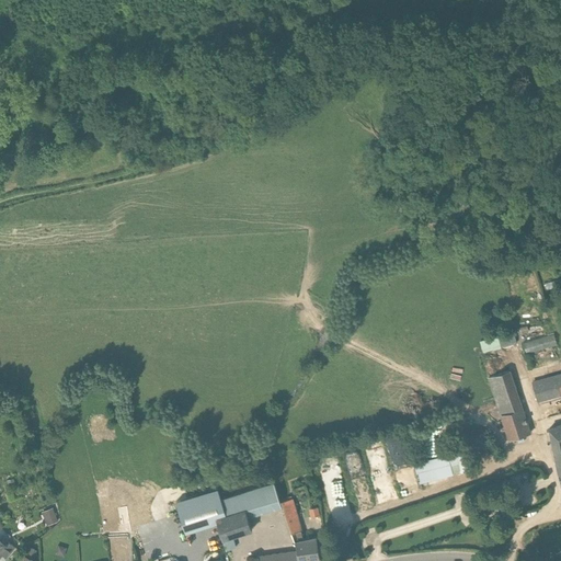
[(559,265),(558,258),(550,259),(551,266),(559,265)]
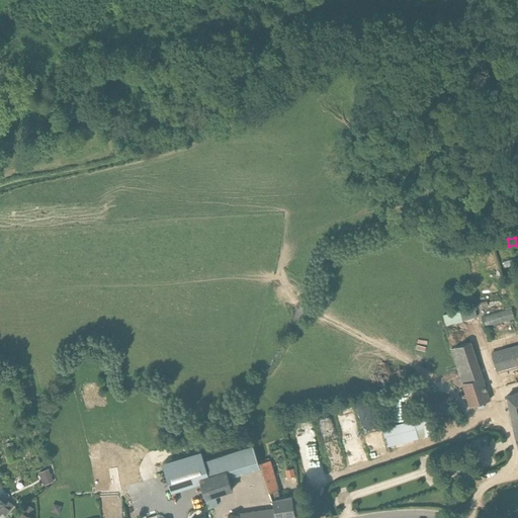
[(447,325),(479,317),(476,307),(445,315),(447,325)]
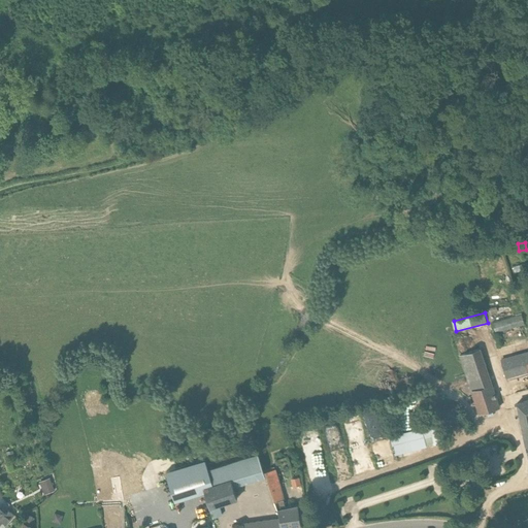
[(492,324),(496,333),(524,325),(522,315),(492,324)]
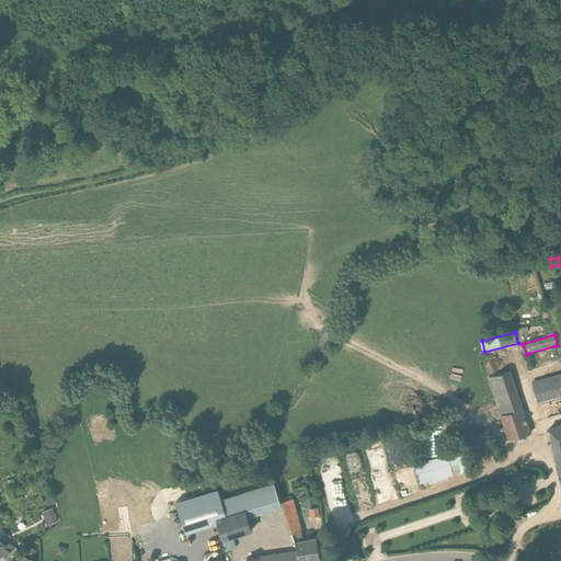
[(508,441),(531,434),(510,370),(488,378),(508,441)]
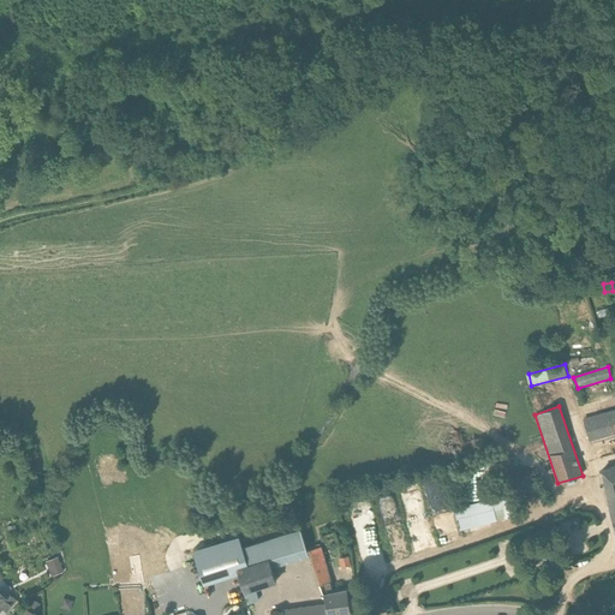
[(614,410),(584,419),(590,441),(614,434),(614,410)]
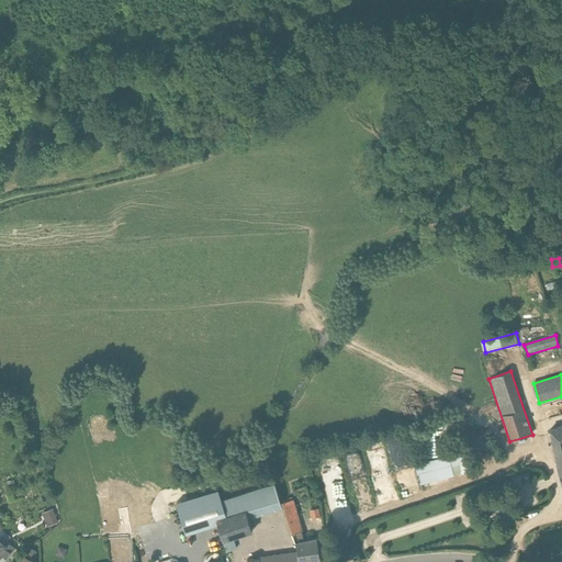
[(561,426),(551,430),(559,470),(561,475),(561,480),(561,426)]
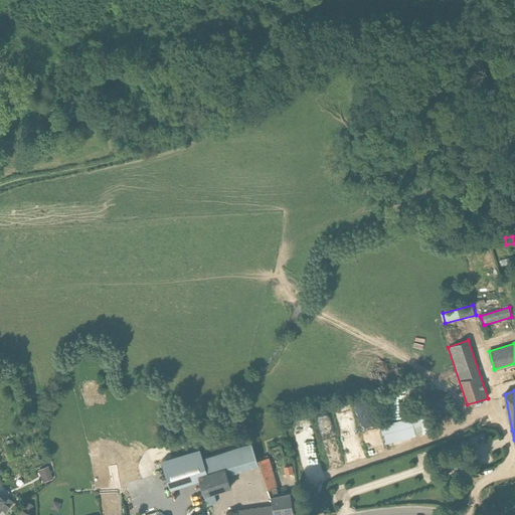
[(453,410),(445,396),(434,402),(442,416),(453,410)]
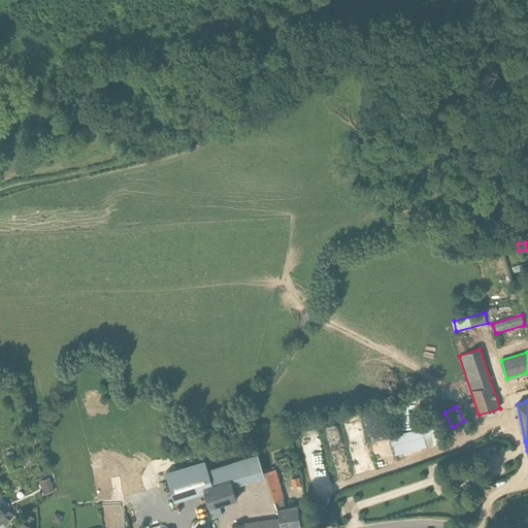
[(391,436),(396,455),(441,441),(436,423),(391,436)]
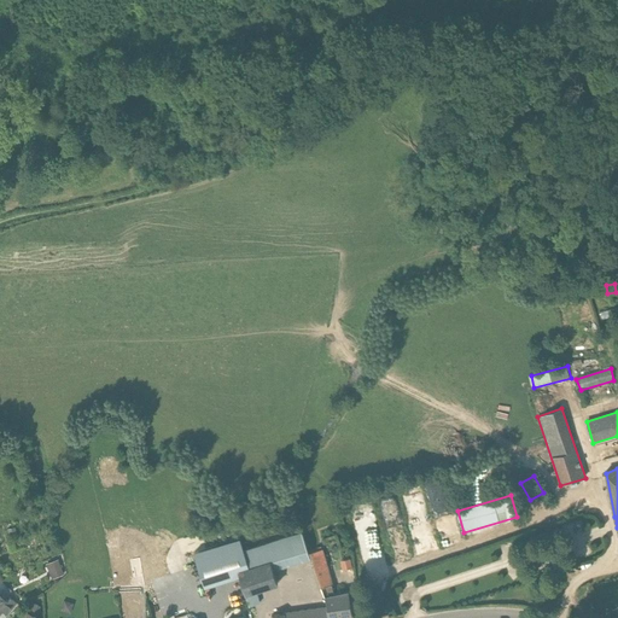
[(310,560),(302,532),(243,551),(243,547),(240,538),(194,552),(205,588),(240,577),(248,602),(249,606),(260,604),(257,592),(278,586),(273,571),(310,560)]
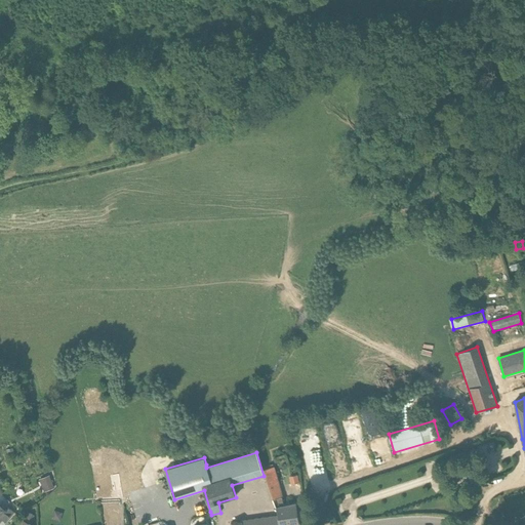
[(296,502),(284,506),(282,497),(283,497),(274,467),(264,470),(268,485),(277,510),(278,515),(276,515),(278,524),(289,524),(299,523),(297,509),(296,502)]
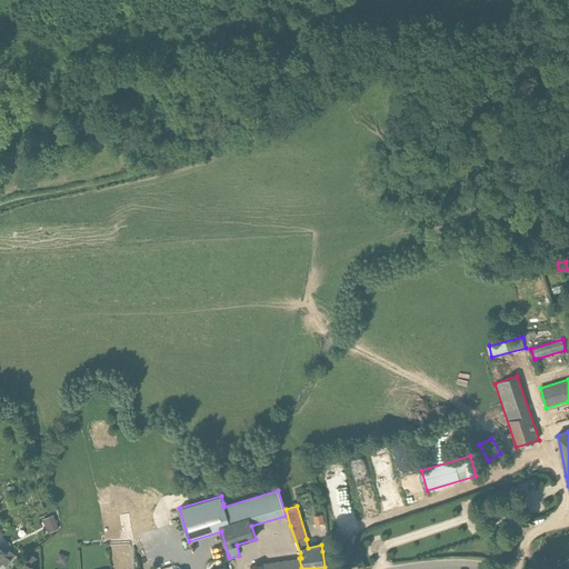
[(316,516),(317,523),(326,522),(323,513),(316,516)]
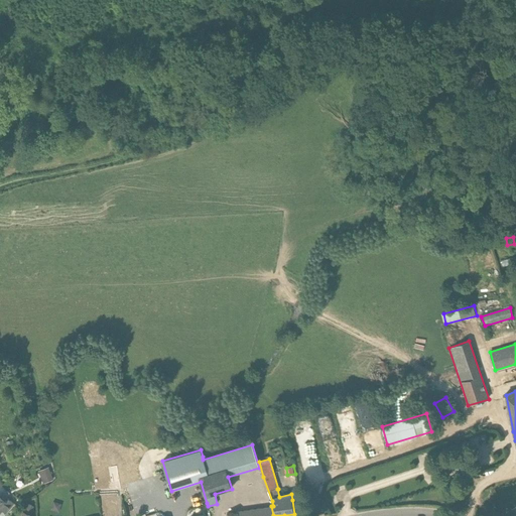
[(38,471),(43,484),(53,480),(48,467),(38,471)]
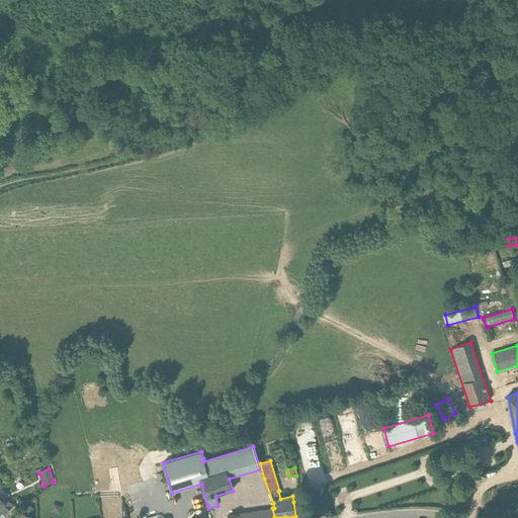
[(0,511),(1,511),(6,515),(13,506),(8,501),(6,504),(4,503),(0,499),(0,511)]
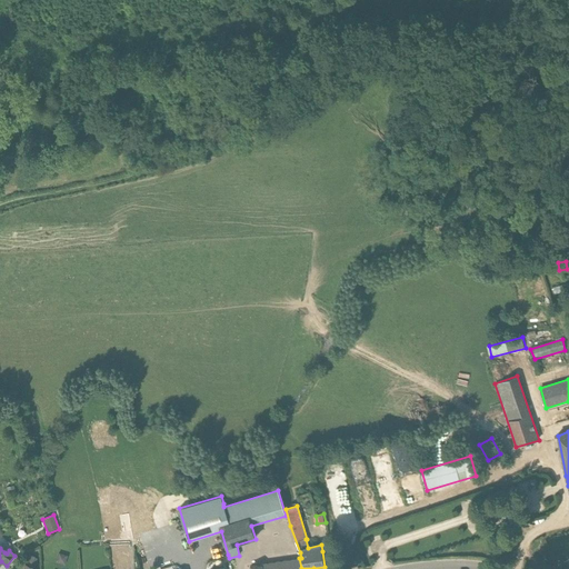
[(60,553),(58,561),(67,562),(68,555),(60,553)]
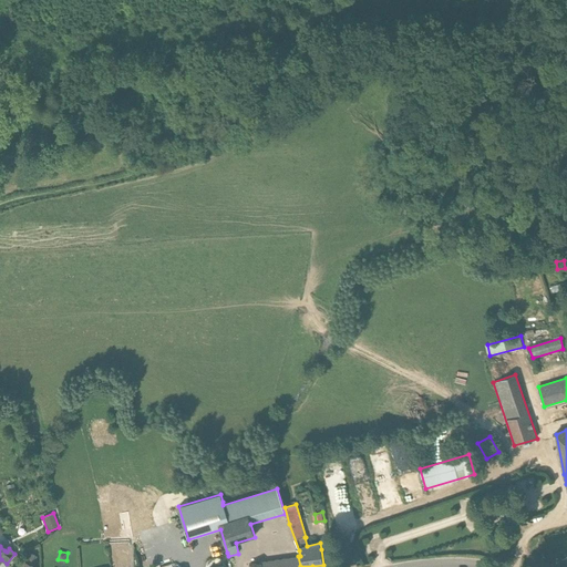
[(35,566),(37,566),(38,559),(35,558),(37,557),(30,554),(26,563),(24,563),(22,566),(20,566),(16,565),(14,566),(35,566)]
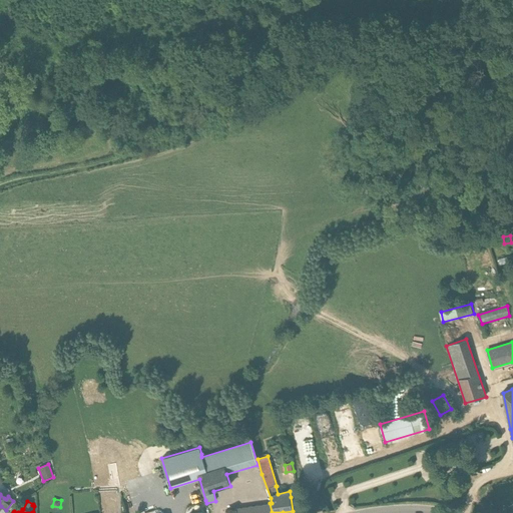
[(272,512),(270,503),(235,509),(225,511),(224,512),(272,512)]
